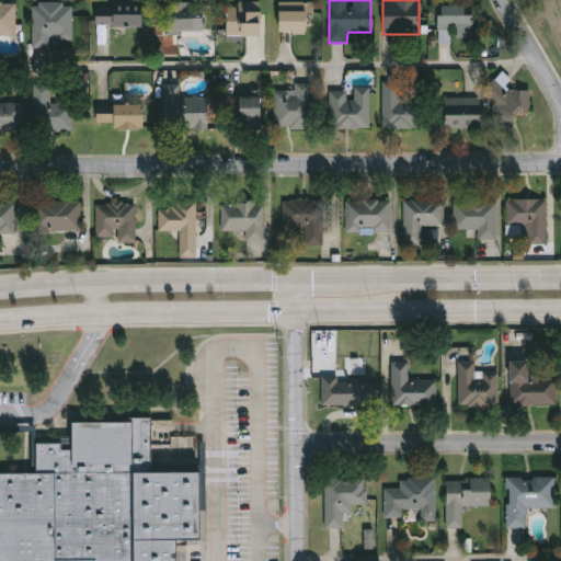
[(15,35),(0,35),(0,1),(15,2),(15,35)]
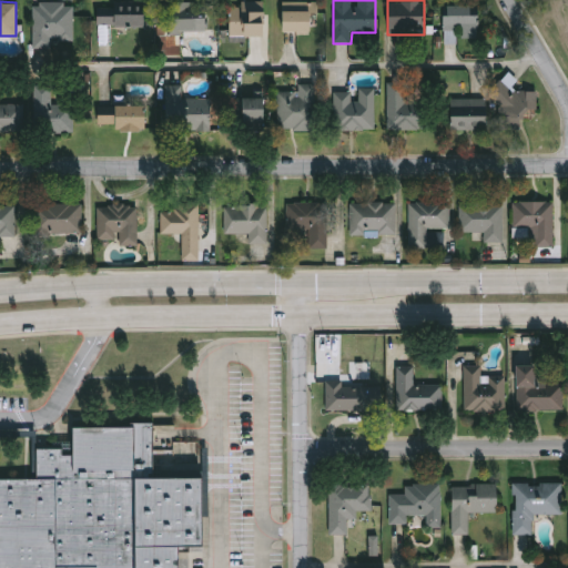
[(52,49),(32,49),(33,2),(72,2),(72,42),(52,42),(52,49)]
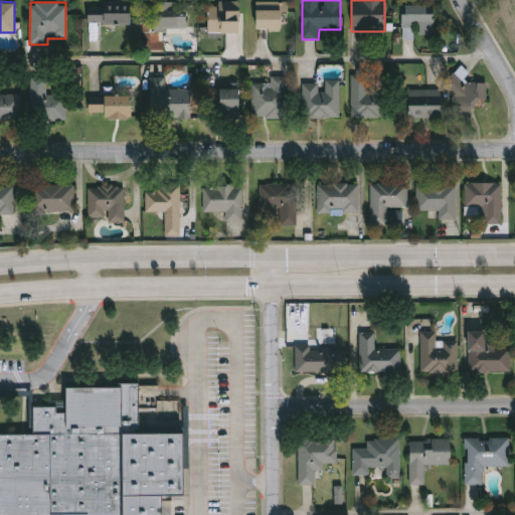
[(186,2),(186,32),(151,32),(151,2),(186,2)]
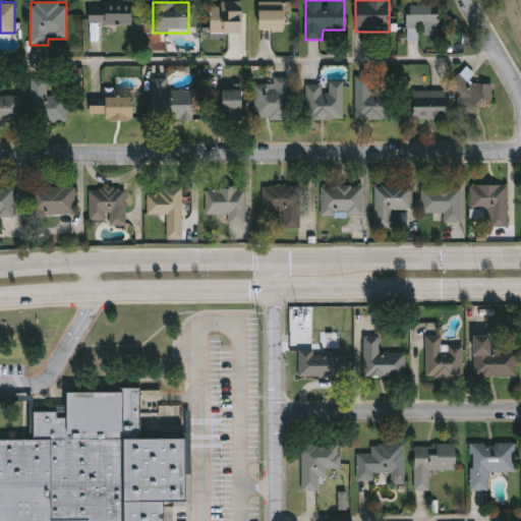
[(241,34),(210,34),(210,2),(241,2),(241,34)]
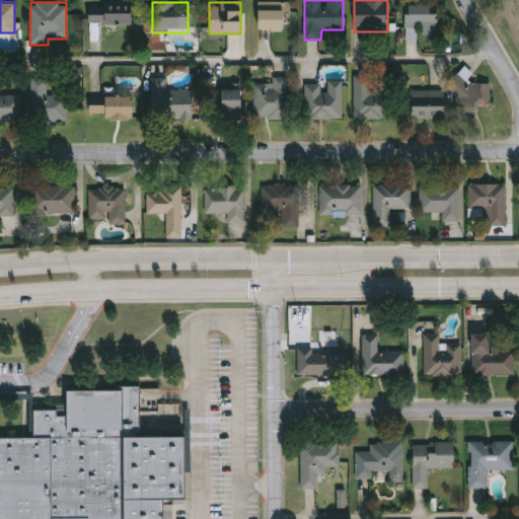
[(258,28),(258,10),(278,10),(278,2),(289,2),(289,28),(258,28)]
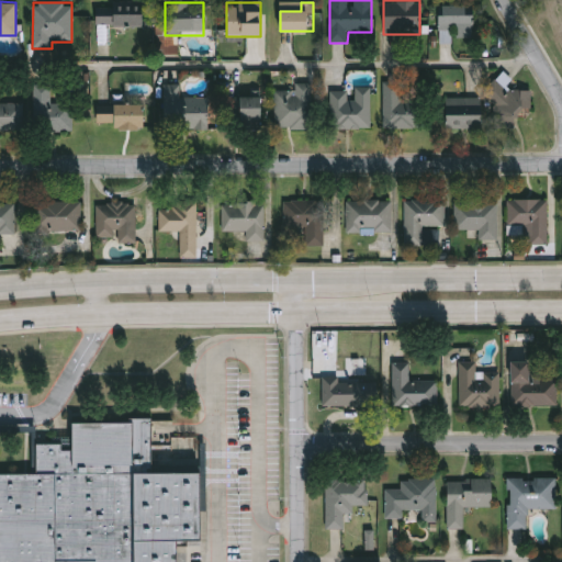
[(143,26),(96,26),(96,4),(143,4),(143,26)]
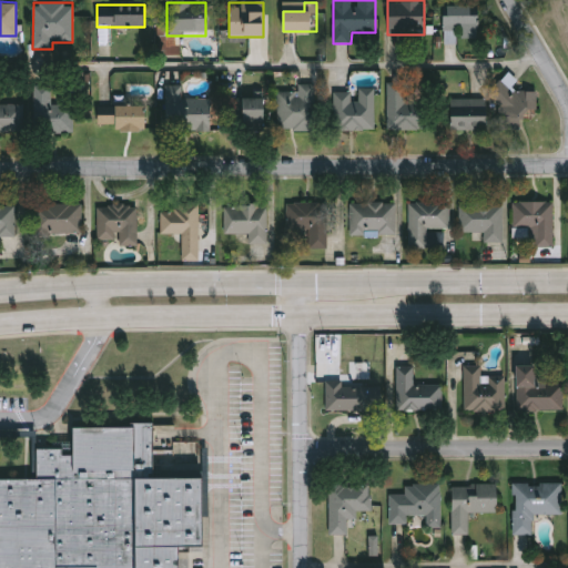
[(443,6),(477,6),(477,41),(459,41),(459,43),(443,43),(443,6)]
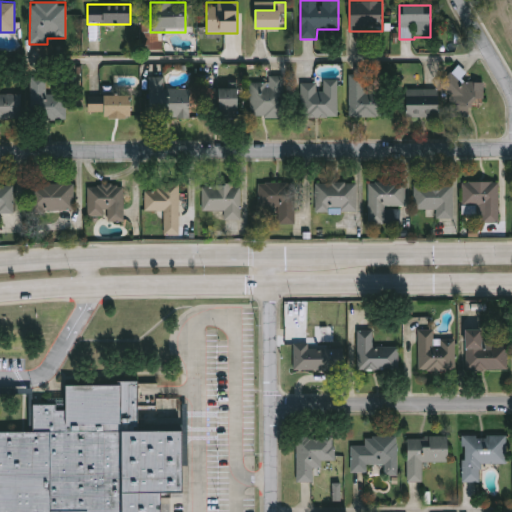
[(483,99),(475,98),(474,105),(445,104),(446,70),(462,71),(461,81),(484,82),(483,99)]
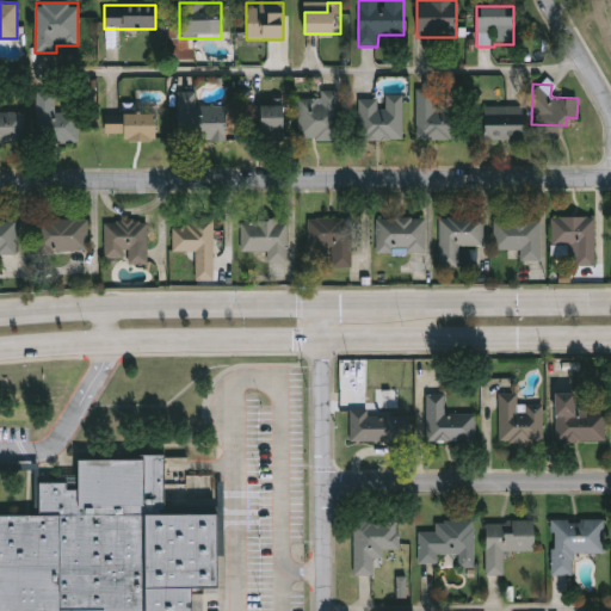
[(436,88),(436,104),(462,104),(462,139),(417,139),(417,88),(436,88)]
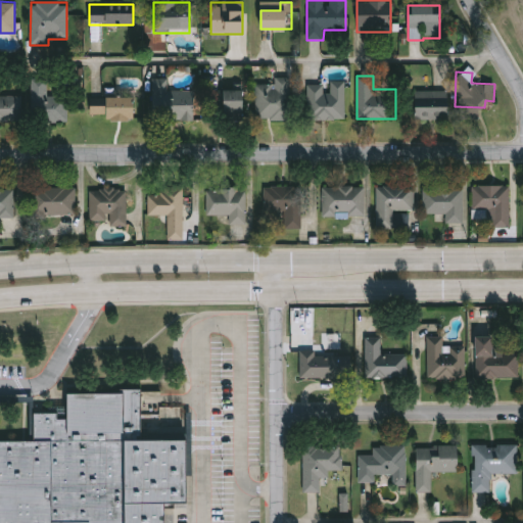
[(275,85),(275,78),(290,78),(290,119),(254,119),(254,85),(275,85)]
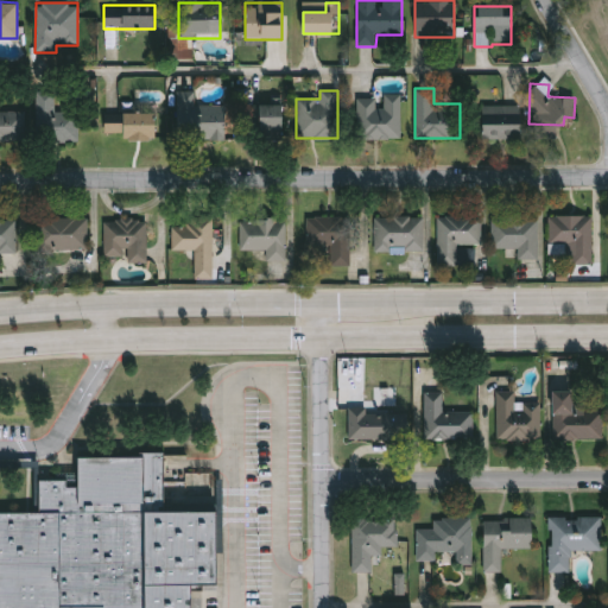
[(177,135),(177,92),(196,92),(196,106),(283,106),(283,133),(229,133),(229,135),(177,135)]
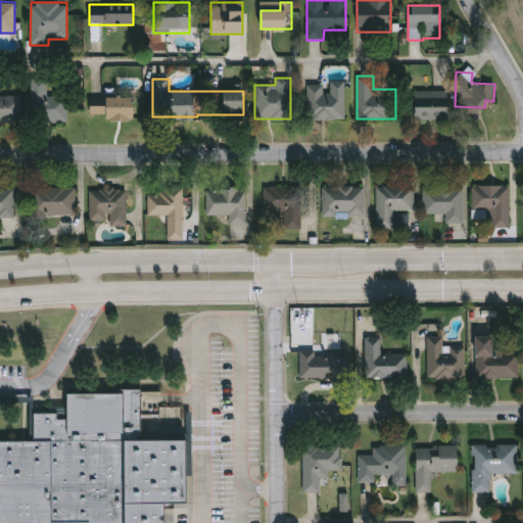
[(31,80),(47,80),(47,93),(67,93),(67,123),(31,123),(31,80)]
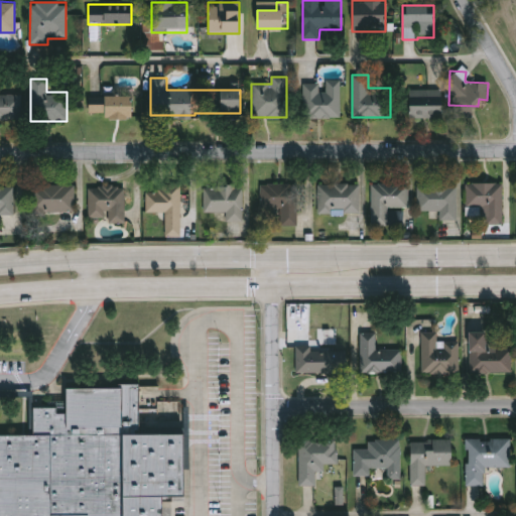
[(302,85),(325,85),(325,79),(340,79),(340,118),(302,118),(302,85)]
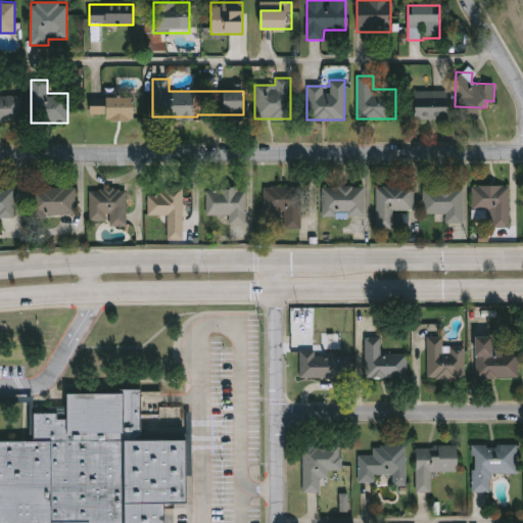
[(415,119),(415,91),(447,91),(447,119),(415,119)]
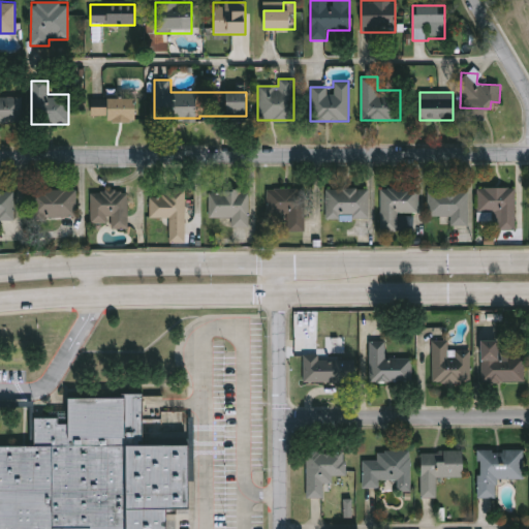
[(0,97),(21,98),(21,124),(0,123),(0,97)]
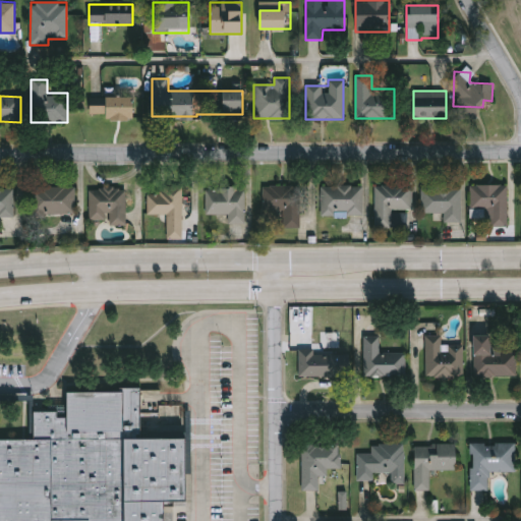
[(104,106),(105,98),(135,98),(134,120),(93,119),(93,106),(104,106)]
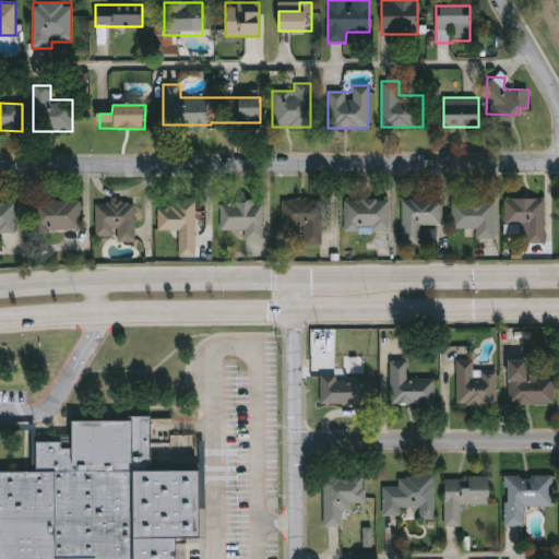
[(304,226),(281,226),(281,199),(321,199),(321,245),(304,245),(304,226)]
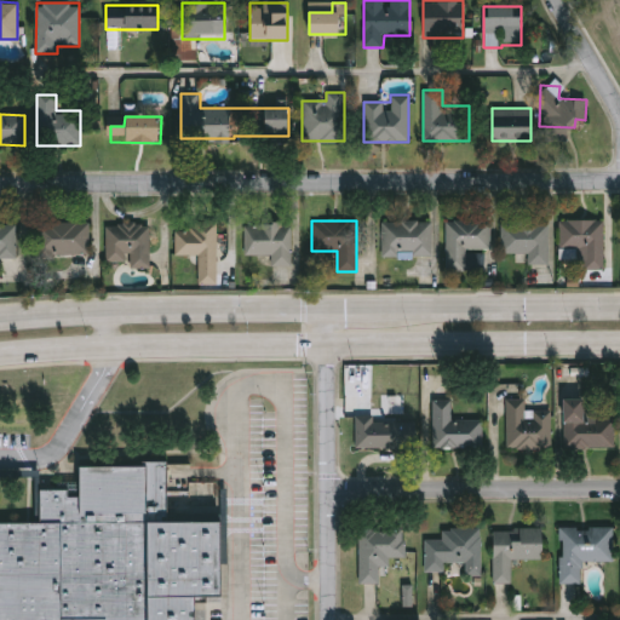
[(431,256),(380,256),(380,220),(431,220),(431,256)]
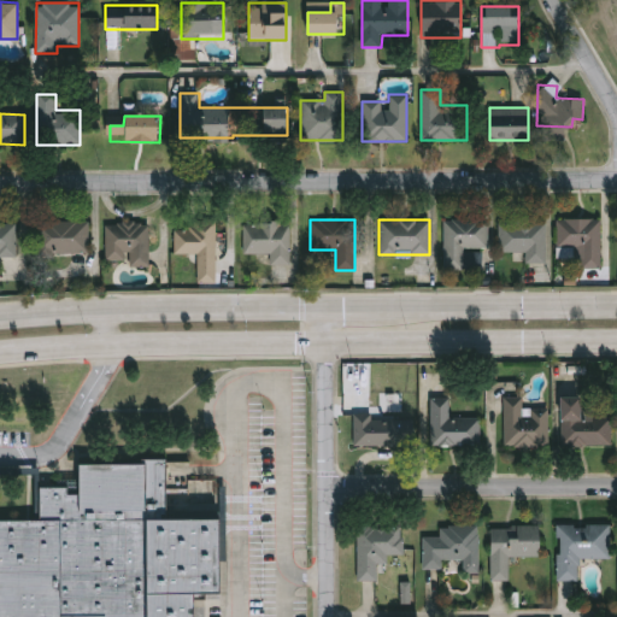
[(442,219),(487,219),(487,247),(463,247),(463,270),(442,270),(442,219)]
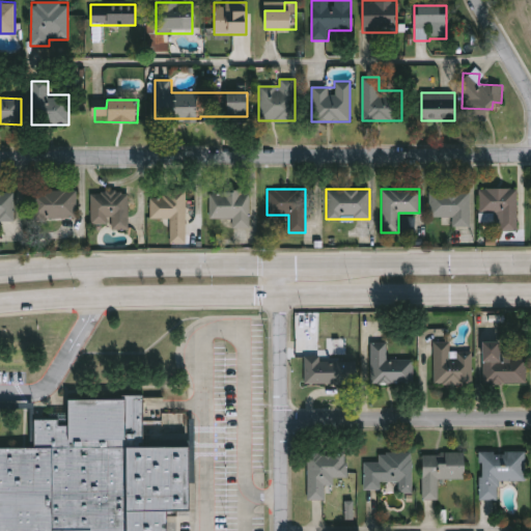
[(496,230),(496,213),(478,213),(478,189),(515,189),(515,230),(496,230)]
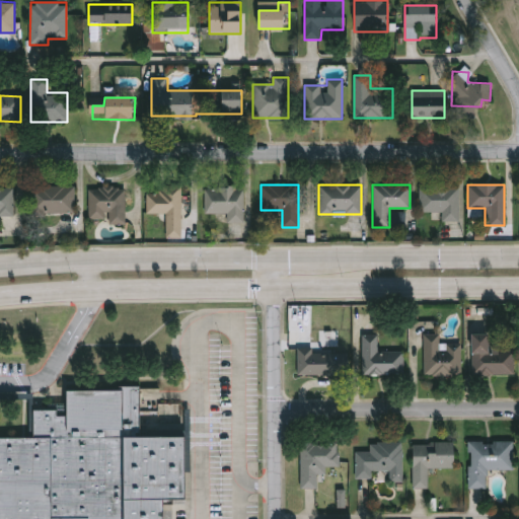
[(74,186),(74,213),(33,213),(33,186),(74,186)]
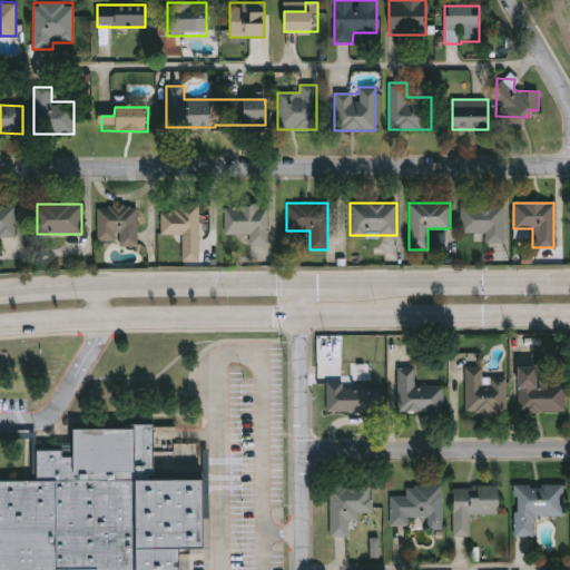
[(267,244),(248,244),(248,234),(224,234),(224,205),(267,205),(267,244)]
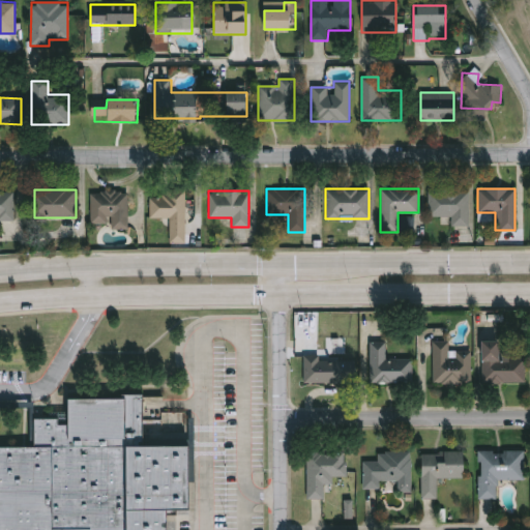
[(468,227),(450,227),(450,216),(428,216),(428,190),(468,190),(468,227)]
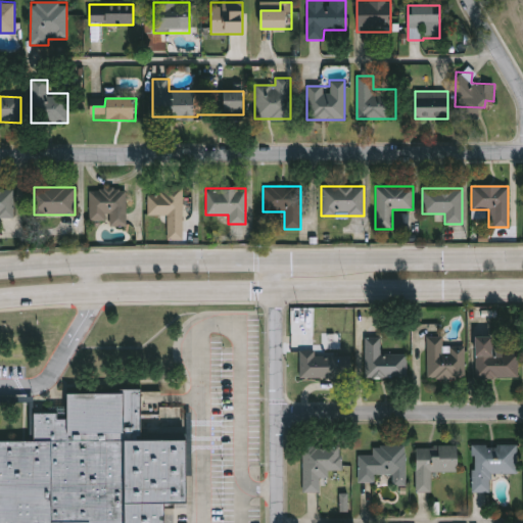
[(13,218),(0,218),(0,189),(13,189),(13,218)]
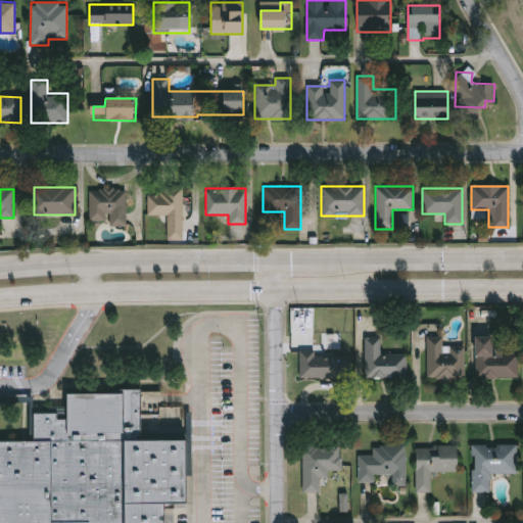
[(109,226),(109,221),(89,221),(89,190),(126,190),(126,226),(109,226)]
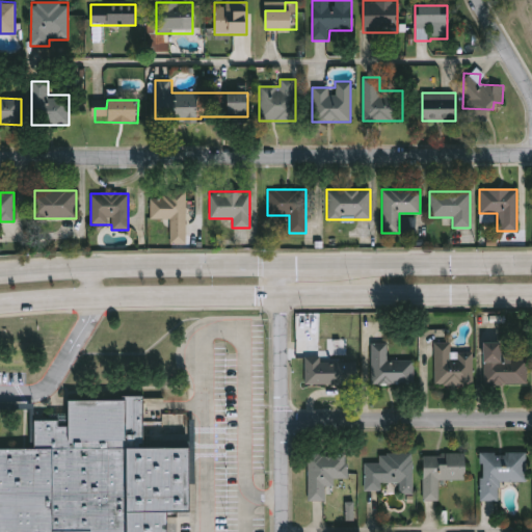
[(188,243),(169,244),(168,219),(150,219),(150,194),(187,193),(188,243)]
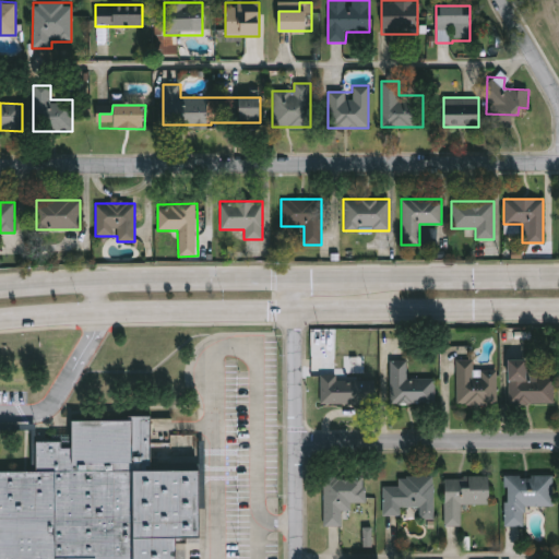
[(392,405),(392,360),(409,360),(411,379),(437,379),(437,405),(392,405)]
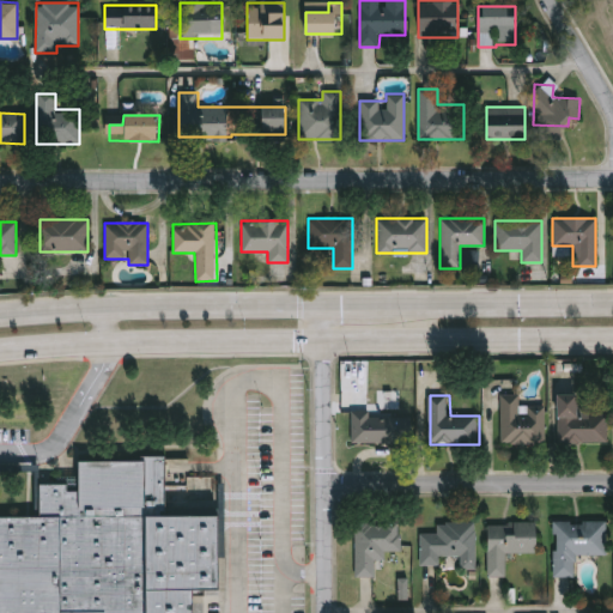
[(581,395),(581,408),(608,408),(608,445),(559,444),(559,395),(581,395)]
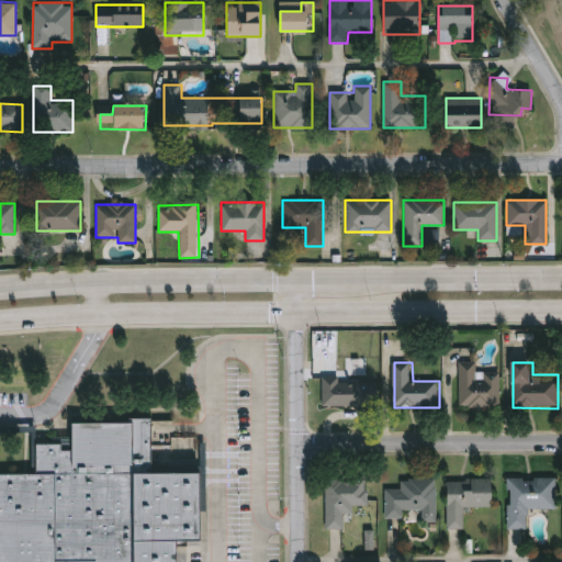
[(502,408),(460,408),(460,364),(478,364),(478,374),(502,373),(502,408)]
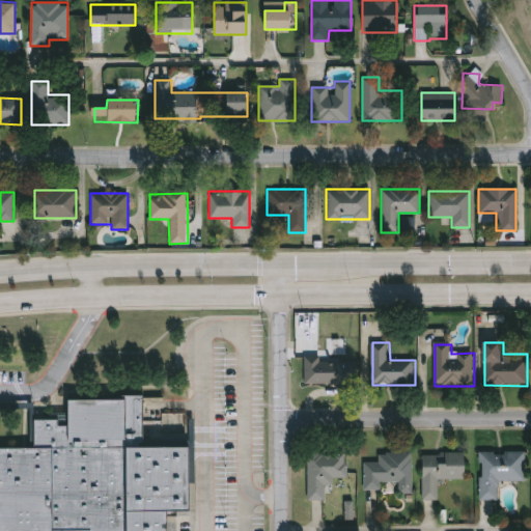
[(305,385),(305,360),(358,360),(358,385),(305,385)]
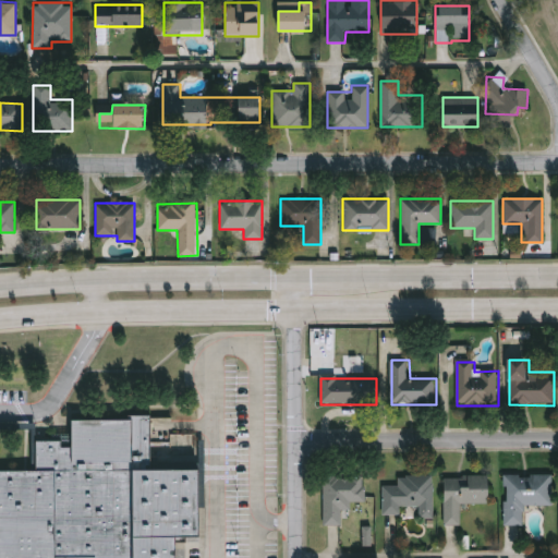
[(149,410),(150,460),(199,460),(199,531),(176,531),(176,557),(0,557),(0,463),(34,463),(35,435),(73,434),(72,414),(129,413),(129,410),(149,410)]
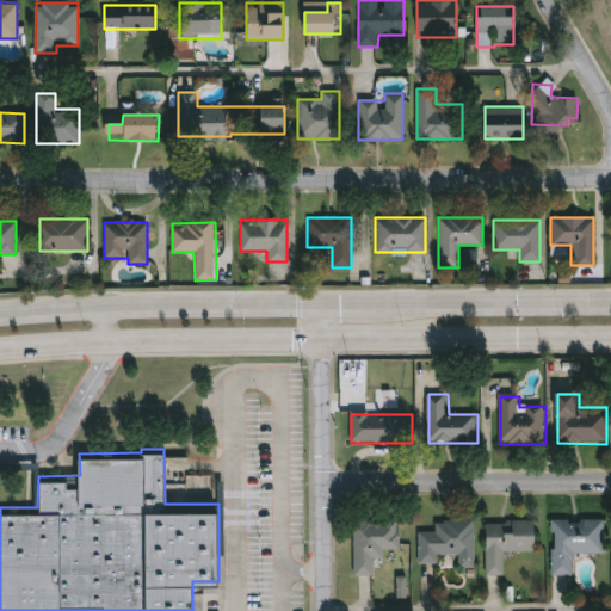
[(606,555),(575,555),(575,576),(553,576),(553,520),(605,520),(606,555)]
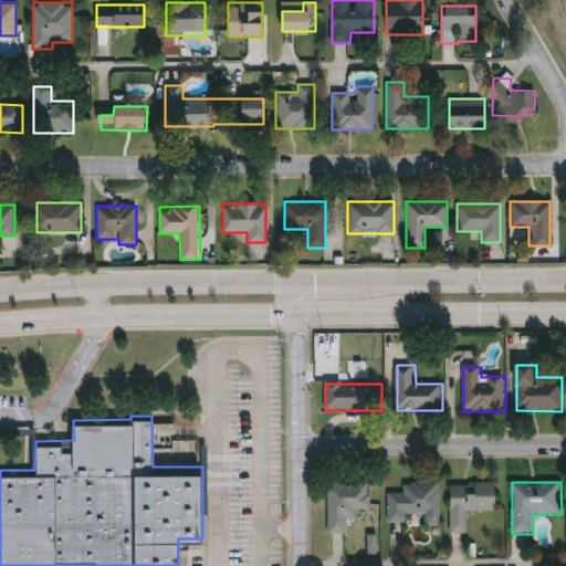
[(469,512),(470,533),(452,534),(451,484),(496,483),(496,512),(469,512)]
